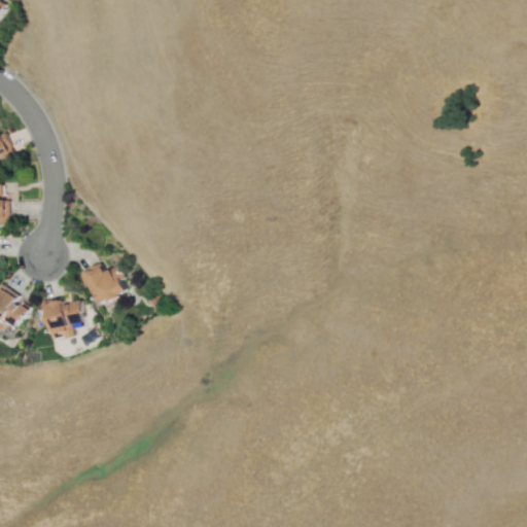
[(0,134),(0,156),(13,152),(5,132),(0,134)]
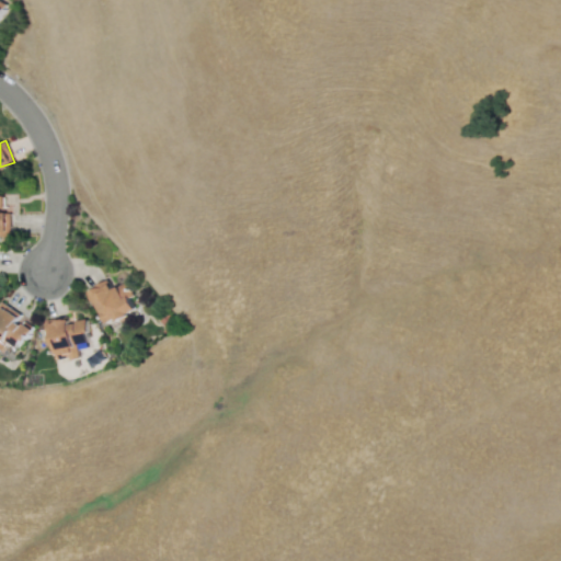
[(0,236),(10,236),(10,213),(2,213),(2,197),(0,197),(0,236)]
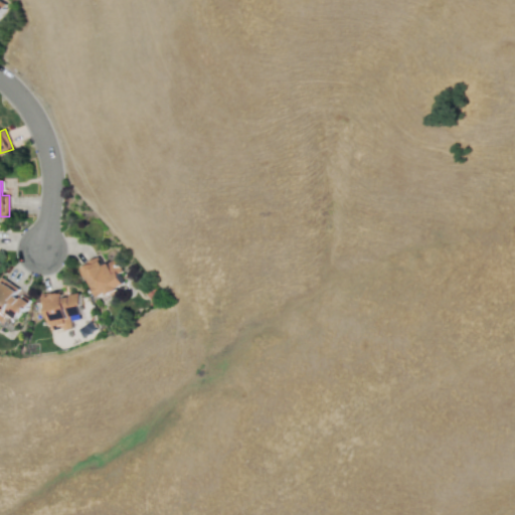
[(96,298),(126,284),(114,259),(102,265),(98,256),(79,266),(96,298)]
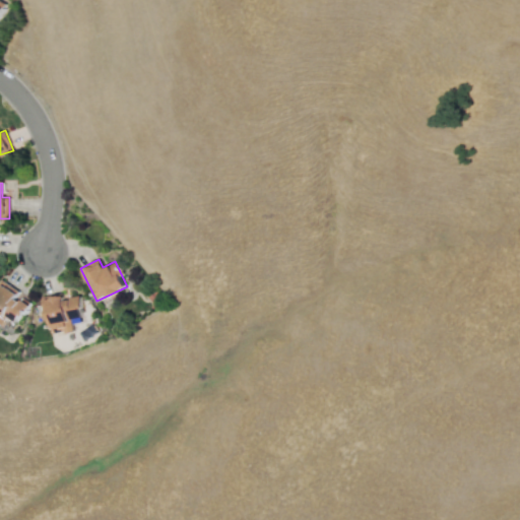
[(14,298),(17,291),(0,282),(0,325),(5,317),(16,322),(26,304),(14,298)]
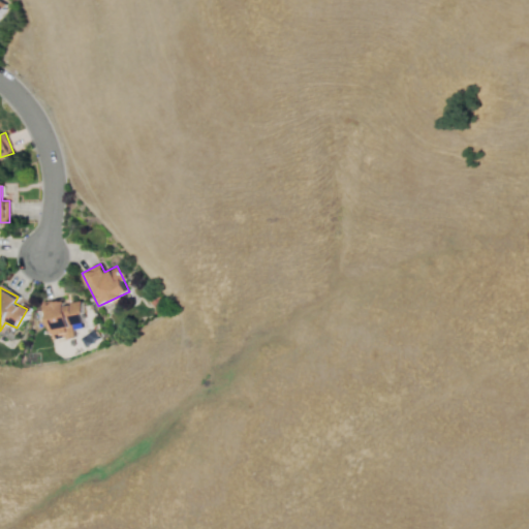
[(72,323),(83,322),(80,300),(47,305),(53,340),(74,337),(72,323)]
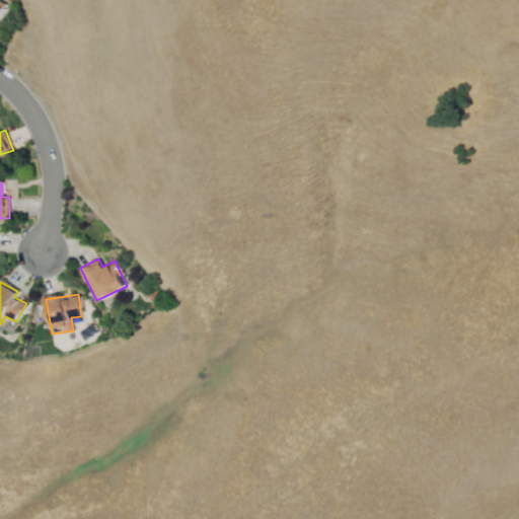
All buildings are outlined.
